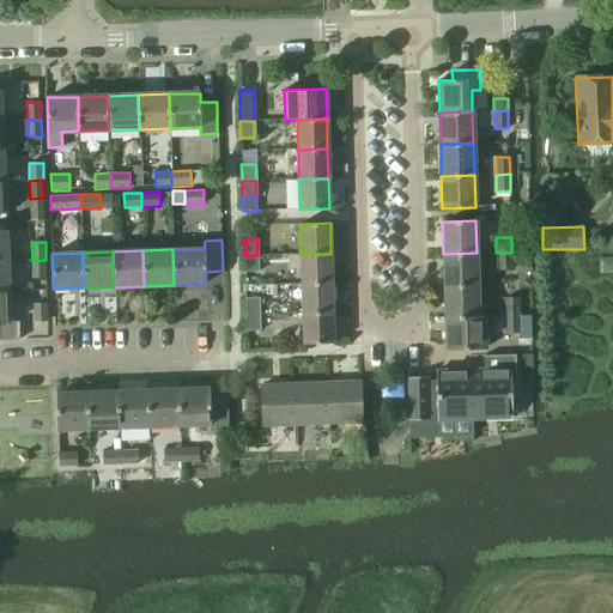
[(477,253),(443,254),(444,285),(477,285),(477,253)]
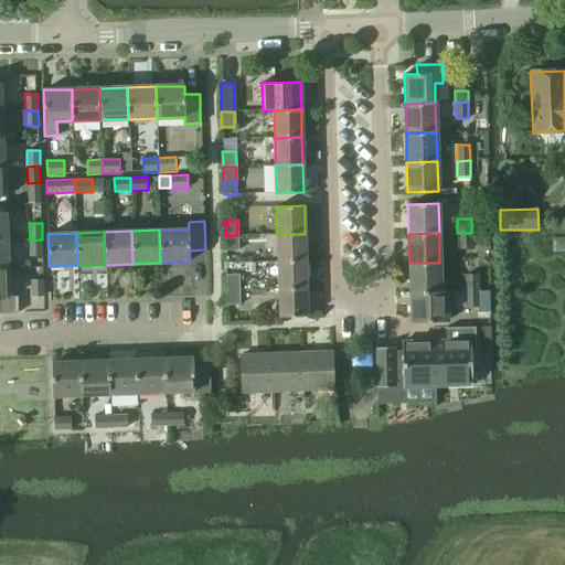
[(457,233),(458,247),(471,247),(471,233),(457,233)]
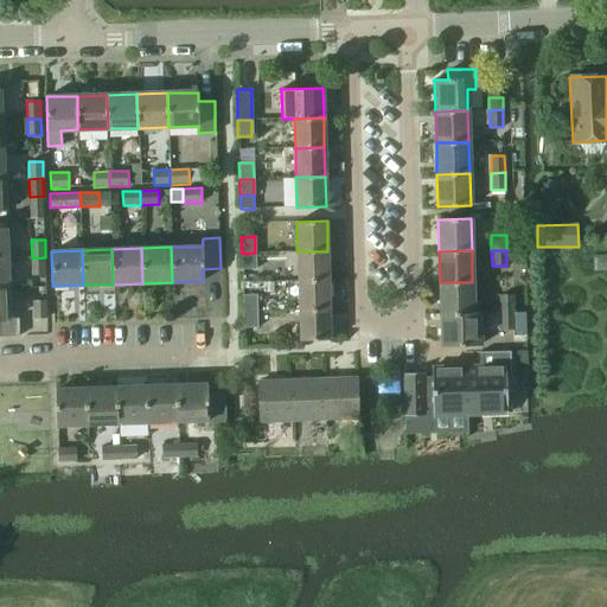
[(296,251),(298,281),(328,280),(327,251),(296,251)]
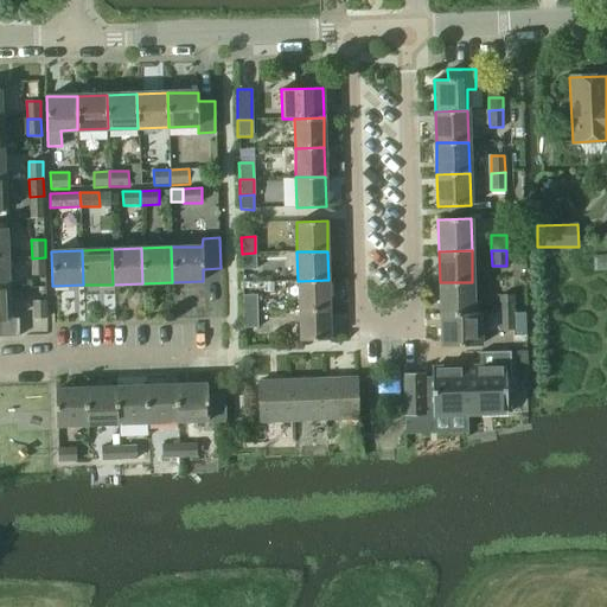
[(255,253),(242,254),(242,269),(255,269),(255,253)]
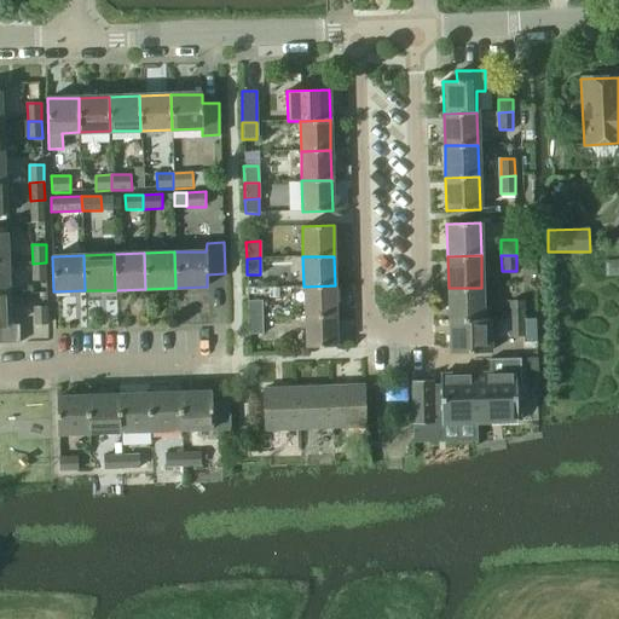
[(46,281),(46,262),(33,264),(33,281),(46,281)]
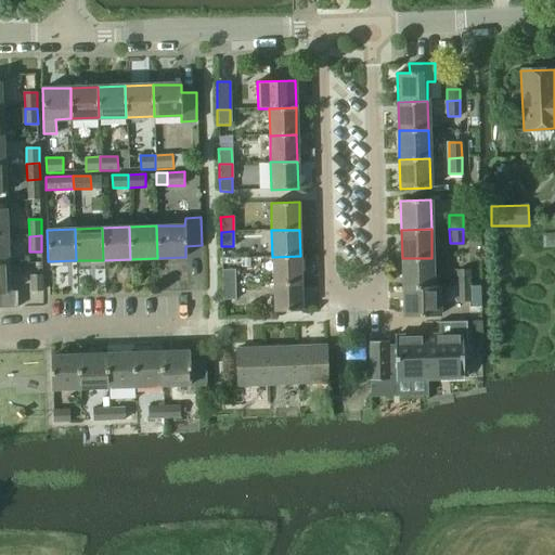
[(272,257),(272,284),(301,283),(300,256),(272,257)]
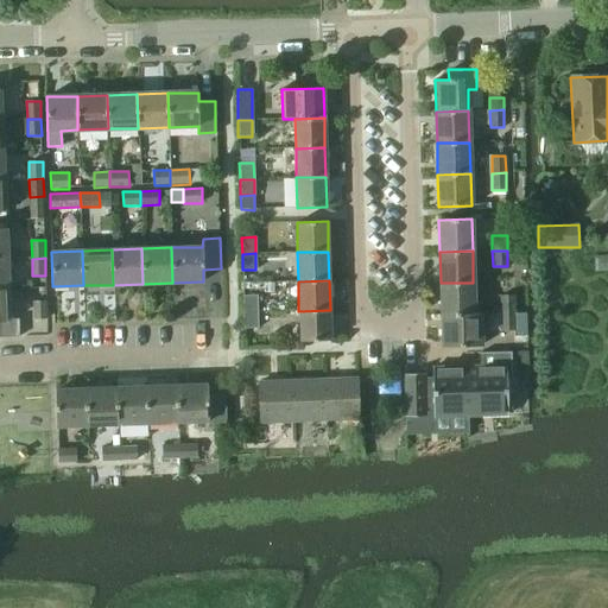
[(473,283),(441,283),(441,315),(474,314),(473,283)]
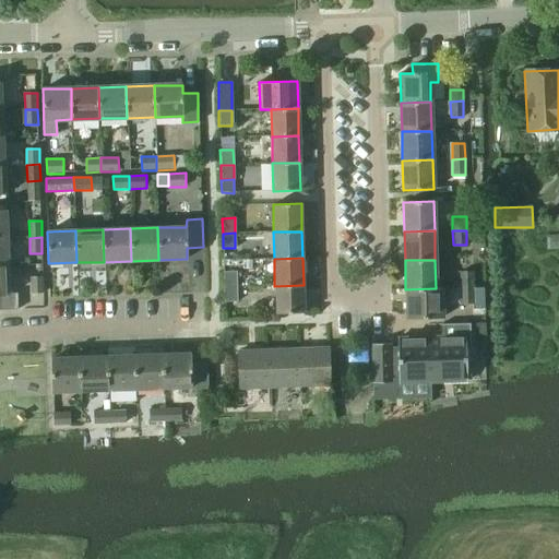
[(9,294),(8,266),(0,266),(0,310),(18,310),(16,294),(9,294)]
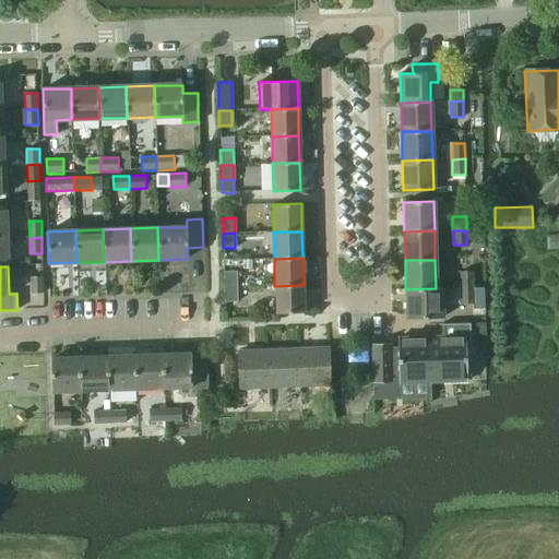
[(223,272),(223,287),(236,287),(236,272),(223,272)]
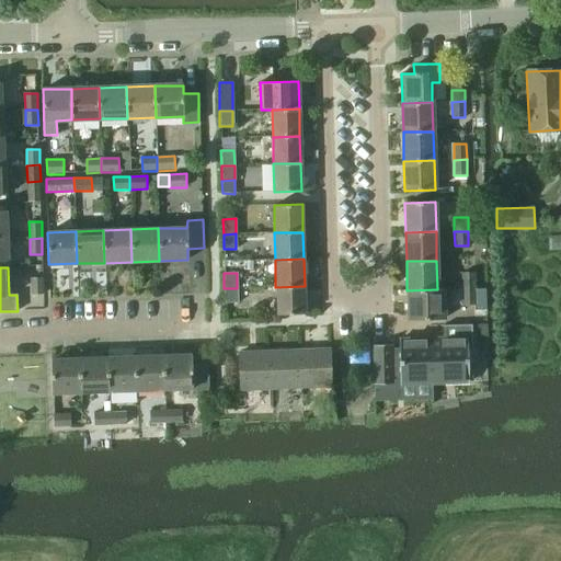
[(461,273),(461,288),(476,288),(476,273),(461,273)]
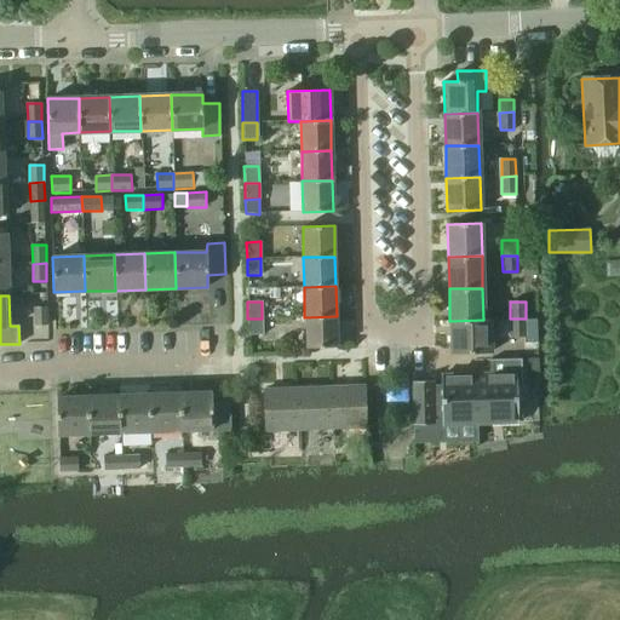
[(34,326),(47,326),(47,308),(34,308),(34,326)]
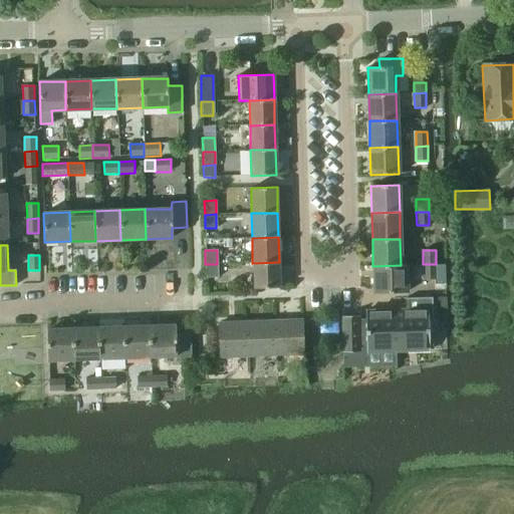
[(279,262),(252,263),(253,288),(279,287),(279,262)]
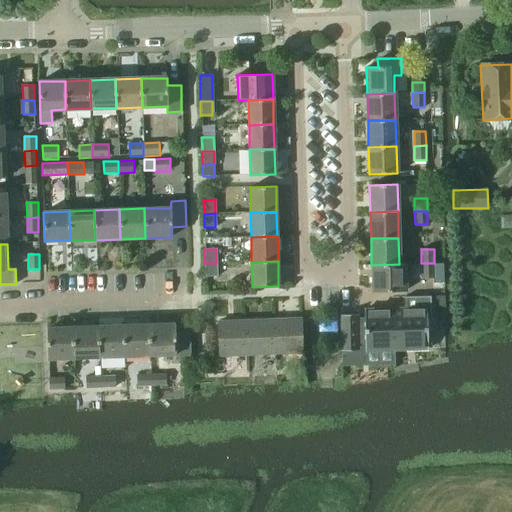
[(216,263),(204,263),(205,277),(217,276),(216,263)]
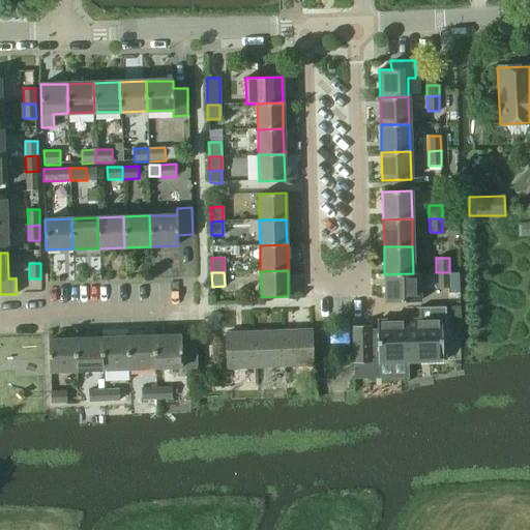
[(449,272),(436,272),(437,288),(448,288),(449,288),(449,272)]
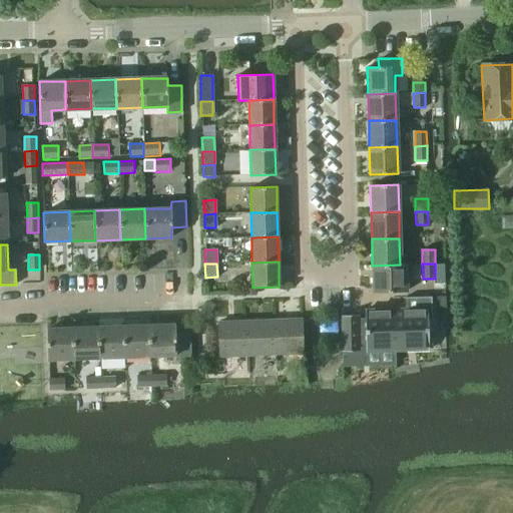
[(435,279),(434,279),(434,284),(445,283),(444,264),(435,264),(435,279)]
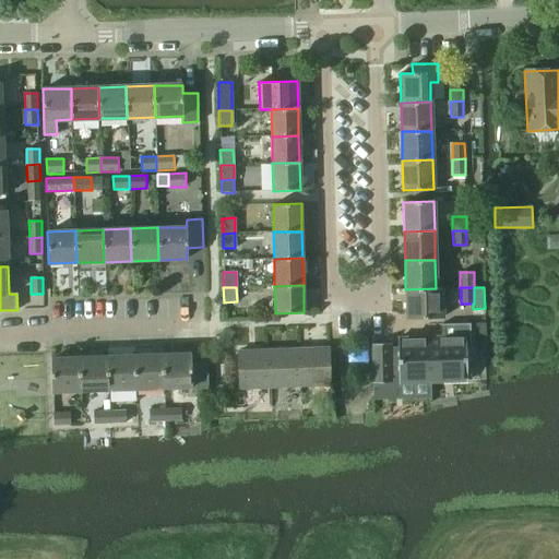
[(436,288),(405,289),(406,319),(442,319),(441,288),(436,288)]
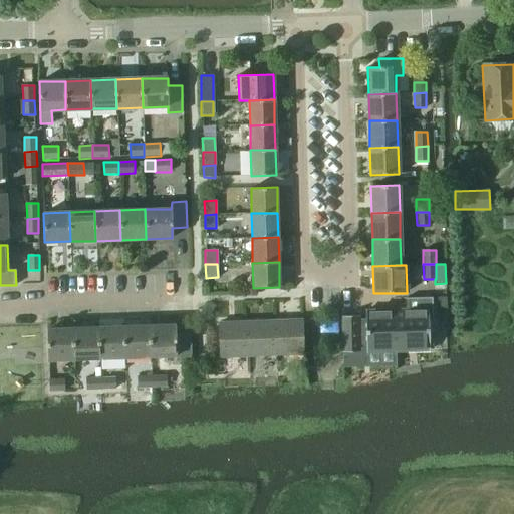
[(409,310),(395,310),(396,340),(430,339),(429,324),(434,324),(433,297),(409,298),(409,310)]
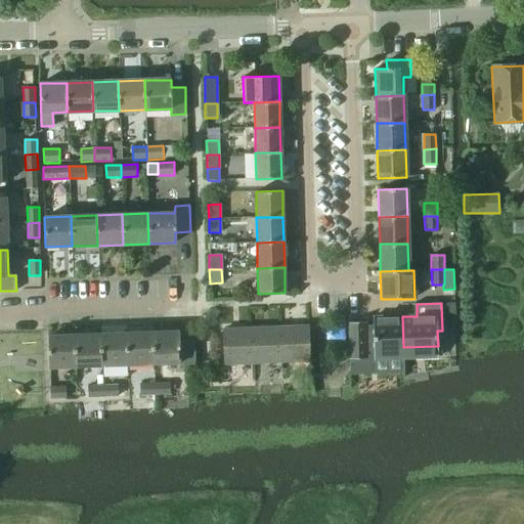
[(455,304),(446,304),(446,316),(455,316),(455,304)]
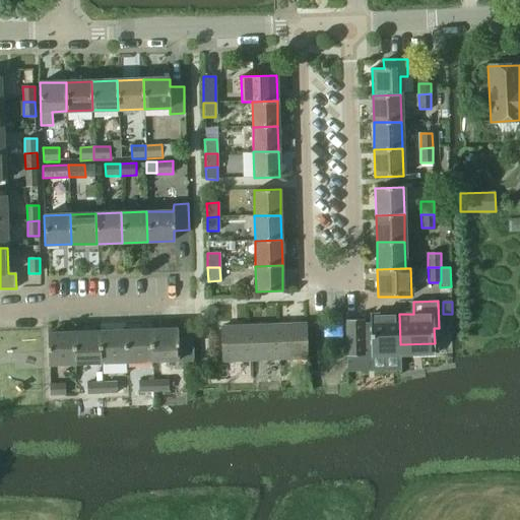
[(363,319),(346,320),(347,355),(365,355),(365,351),(371,351),(371,355),(372,355),(400,354),(400,344),(399,314),(371,315),(371,314),(370,314),(370,324),(364,324),(363,319)]
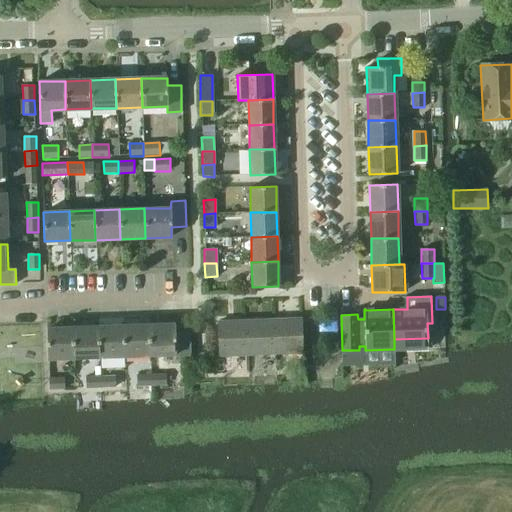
[(301,320),(273,321),(274,354),(302,352),(301,320)]
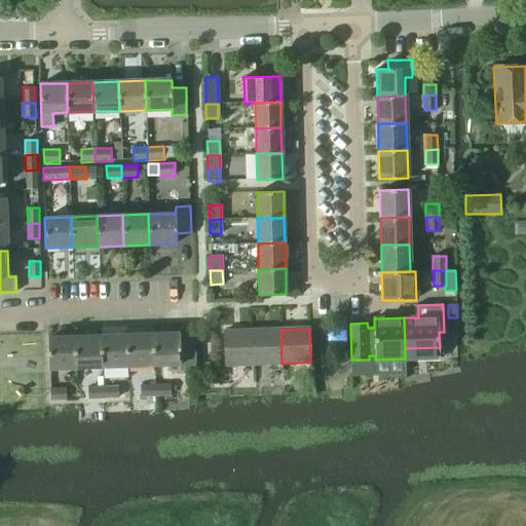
[(282,364),(280,330),(252,331),(253,365),(282,364)]
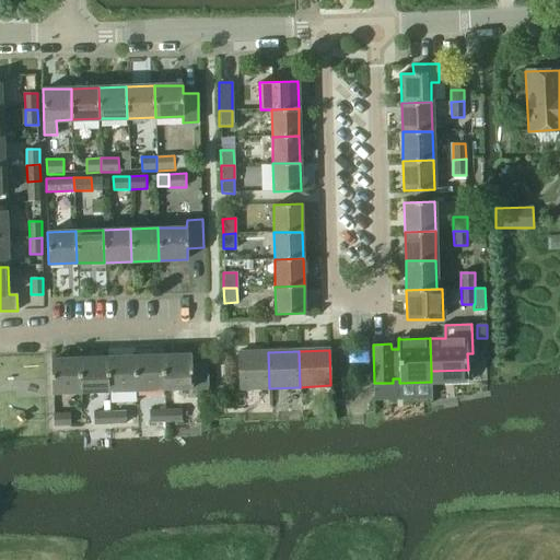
[(269,388),(268,352),(237,353),(238,389),(269,388)]
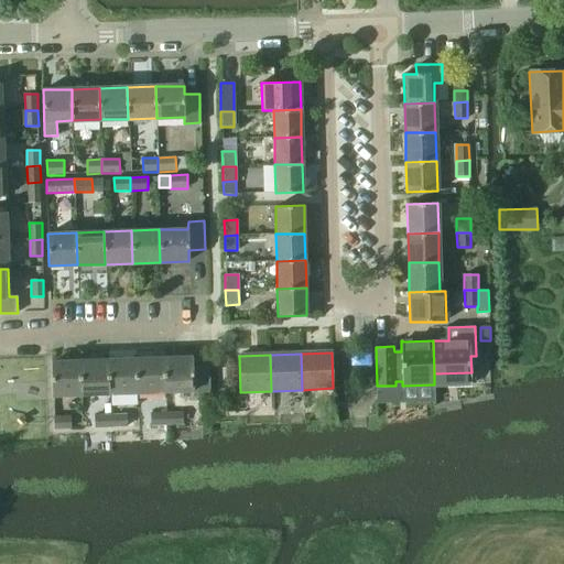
[(192,357),(164,358),(165,392),(193,391),(193,396),(209,396),(208,366),(193,367),(192,357)]
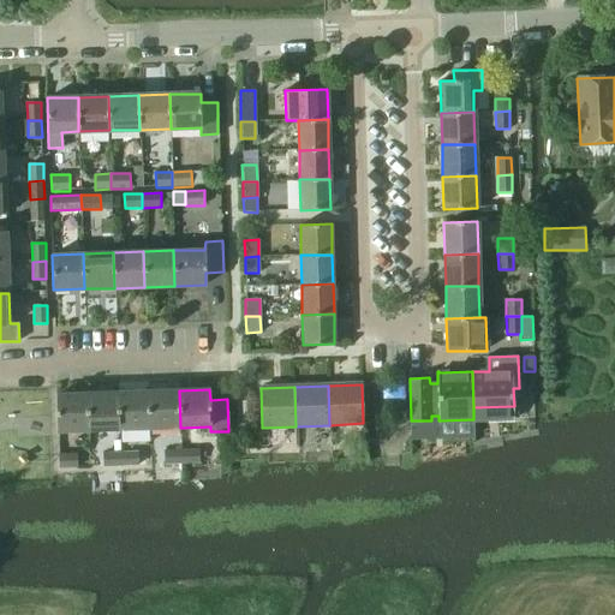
[(119,430),(149,429),(148,390),(118,392),(119,430)]
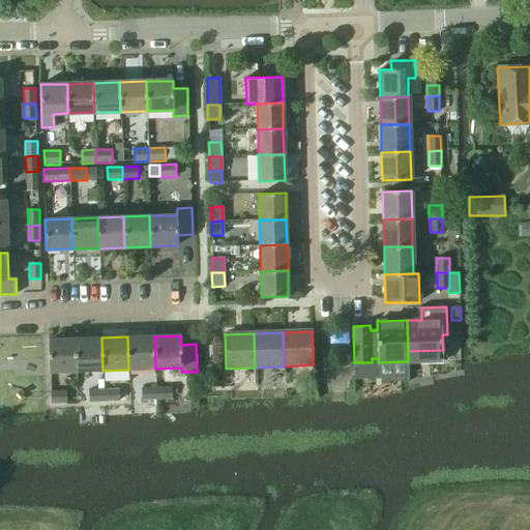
[(128,370),(155,369),(154,336),(127,336),(128,370)]
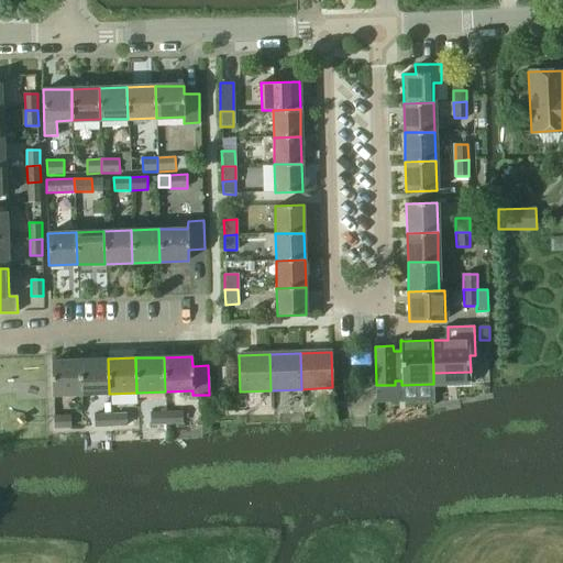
[(81,395),(109,394),(108,359),(80,360),(81,395)]
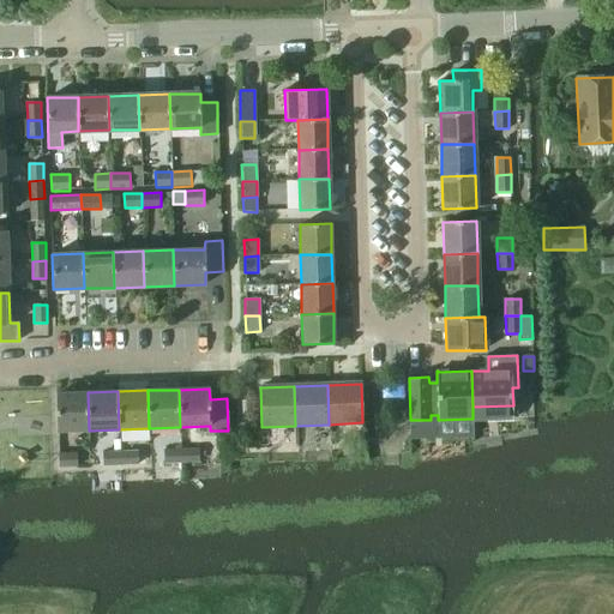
[(58,431),(89,431),(88,392),(55,393),(58,431)]
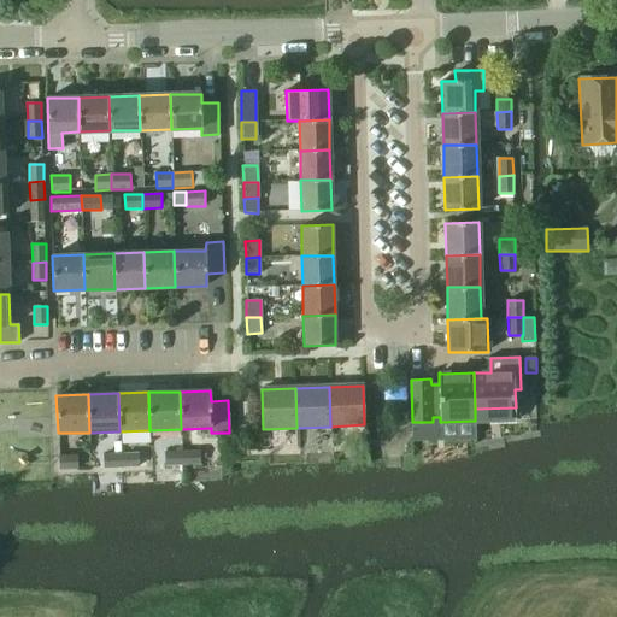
[(274,434),(263,434),(263,450),(274,450),(274,434)]
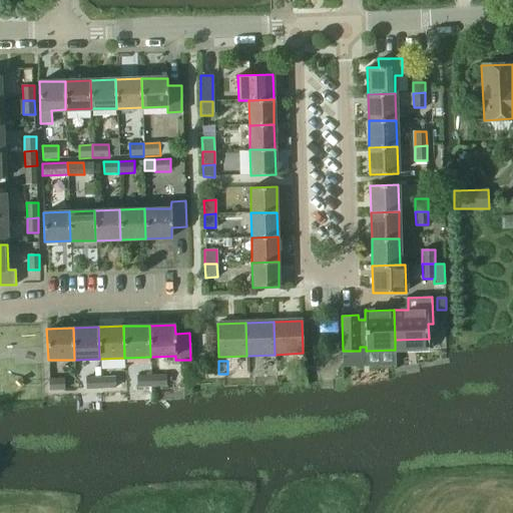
[(151,387),(150,374),(137,375),(137,387),(151,387)]
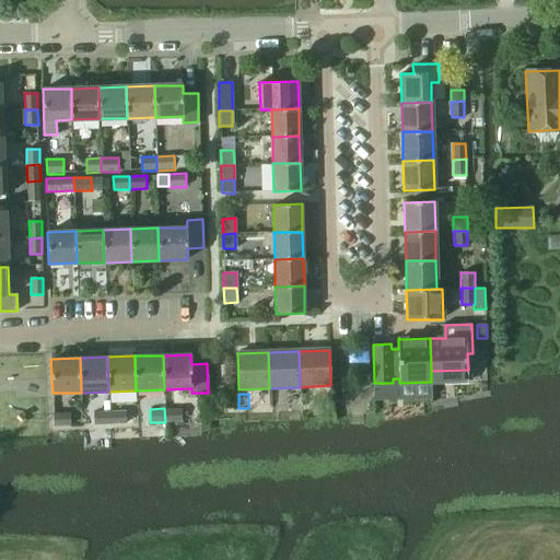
[(183,408),(164,408),(165,422),(183,421),(183,408)]
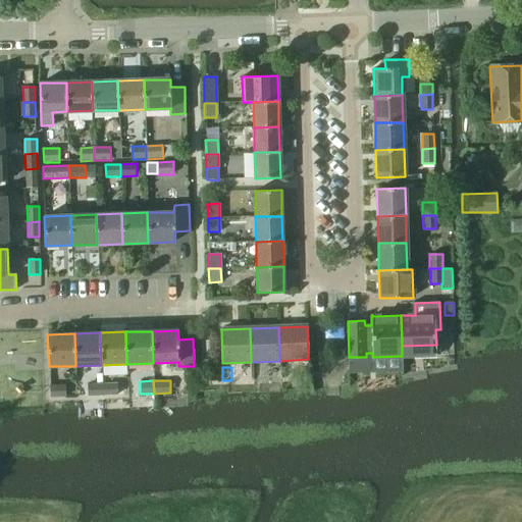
[(117,382),(102,383),(102,396),(118,395),(117,382)]
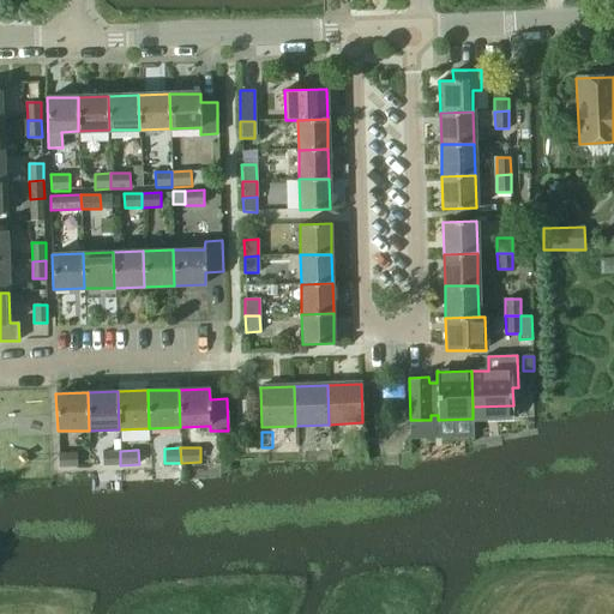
[(120,465),(120,451),(103,451),(103,465),(120,465)]
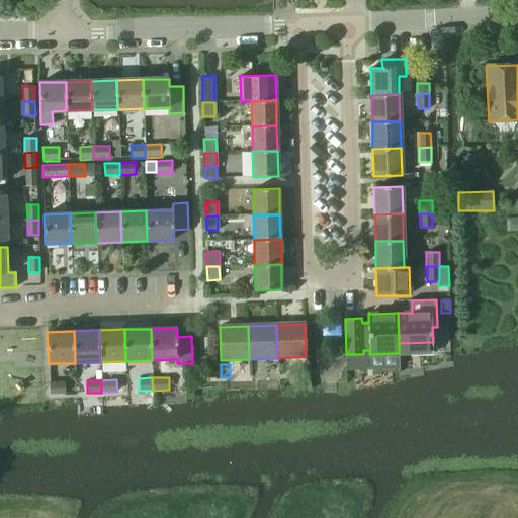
[(50,382),(50,394),(66,394),(66,381),(50,382)]
